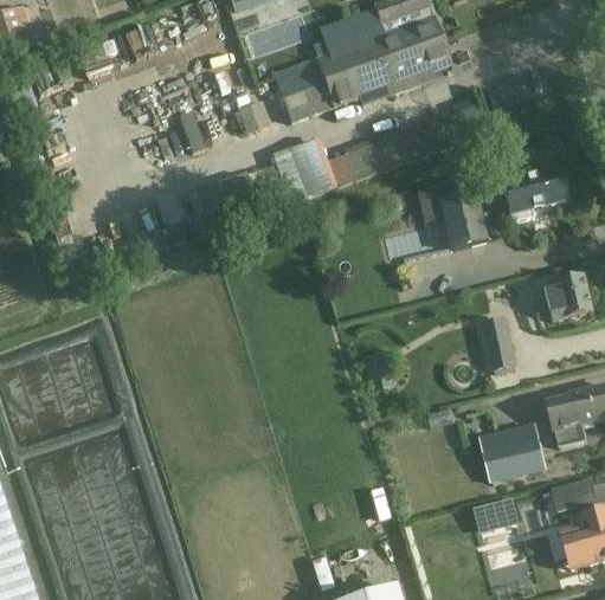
[(236,0),(240,11),(269,0),(236,0)]
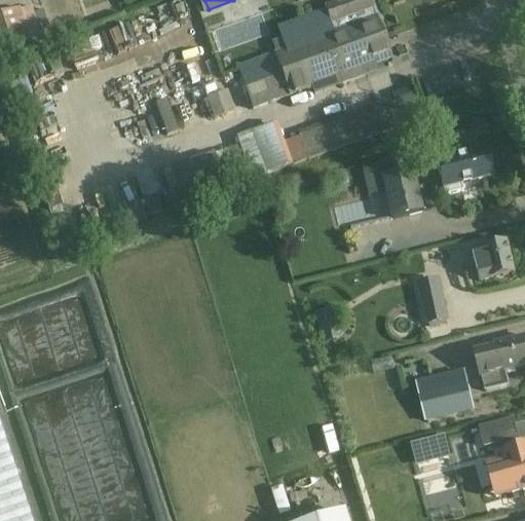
[(374,63),(391,57),(376,13),(371,0),(328,0),(323,2),(325,7),(278,25),(283,35),(271,39),(274,48),(237,63),(253,107),(290,92),(311,85),(313,91),(376,69),(374,63)]
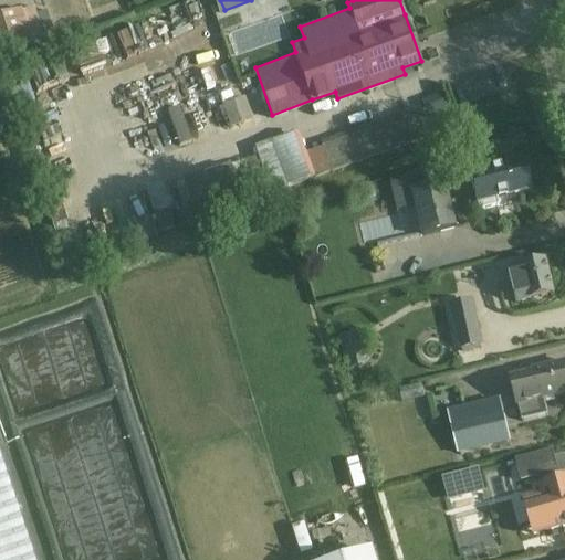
[(32,37),(44,33),(34,3),(23,7),(22,6),(0,11),(0,53),(34,43),(32,37)]
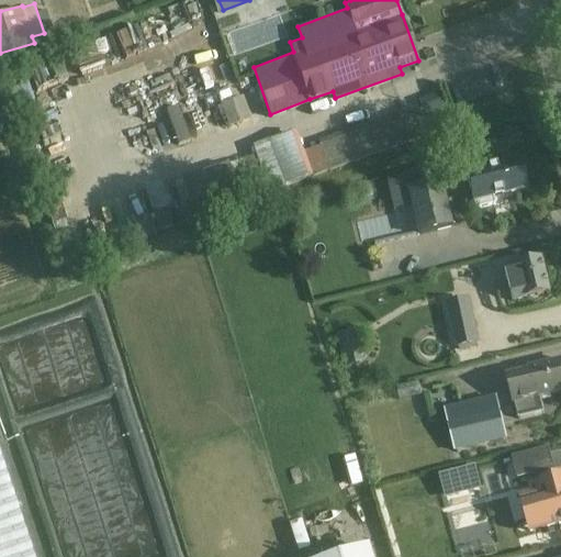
[(195,211),(455,122),(441,86),(418,95),(421,101),(301,143),(295,126),(251,142),(255,152),(228,160),(228,158),(181,175),(182,176),(174,179),(182,203),(192,200),(195,211)]
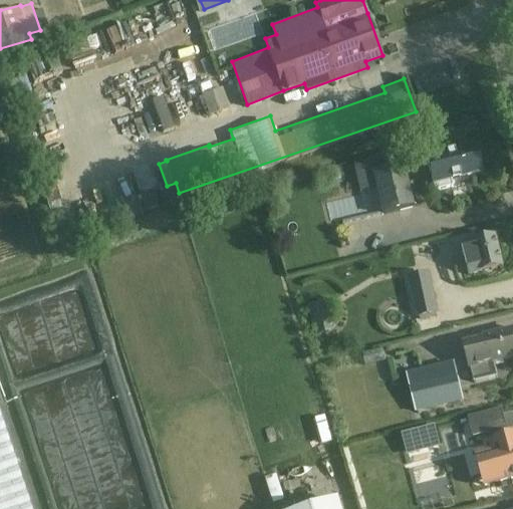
[(193,104),(198,117),(229,105),(222,85),(202,92),(202,93),(198,94),(201,101),(193,104)]
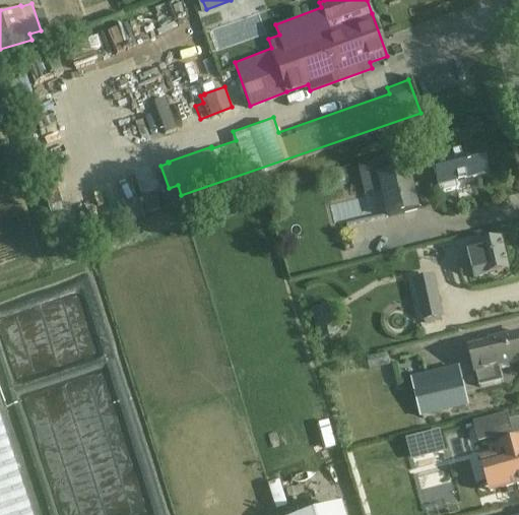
[(165,94),(154,99),(166,130),(176,127),(165,94)]
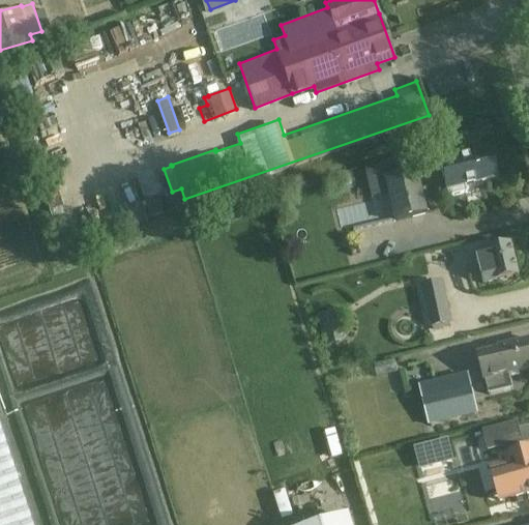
[(440,161),(448,194),(467,188),(465,180),(496,173),(490,148),(458,156),(440,161)]
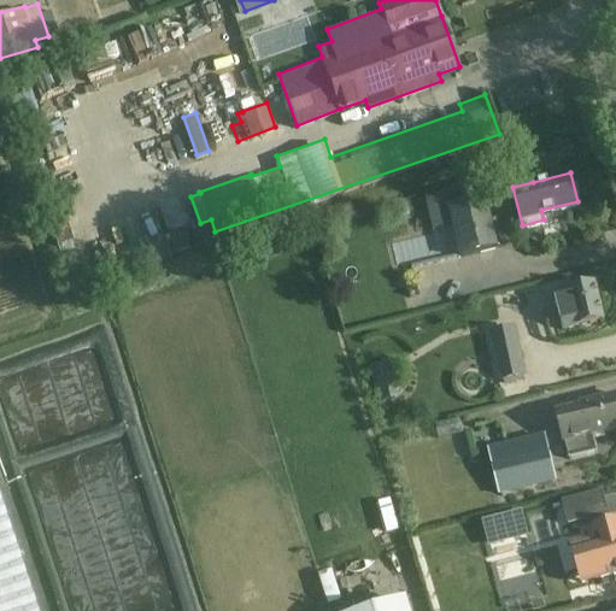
[(480,175),(440,184),(451,222),(458,254),(497,245),(480,175)]
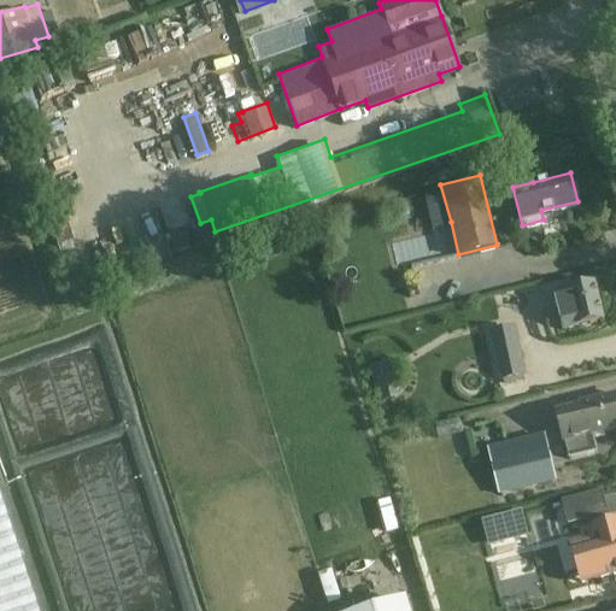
[(82,258),(68,213),(52,218),(66,264),(82,258)]
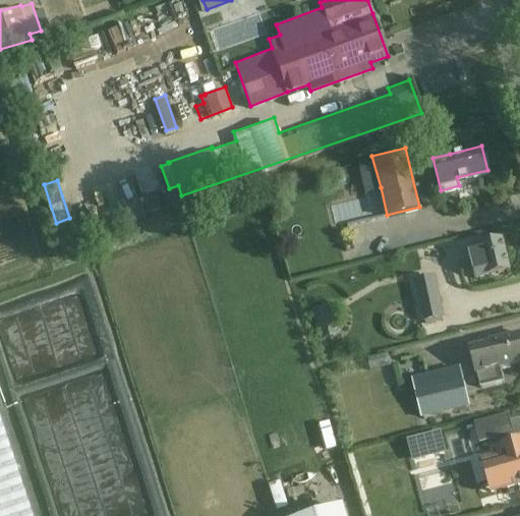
[(504,236),(470,244),(477,275),(511,267),(504,236)]
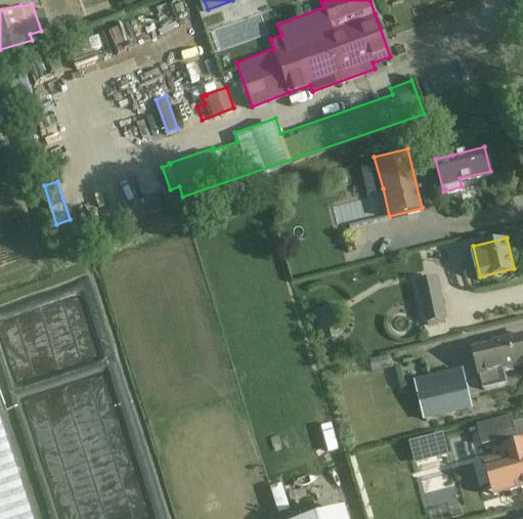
[(441,287),(420,292),(426,320),(447,315),(441,287)]
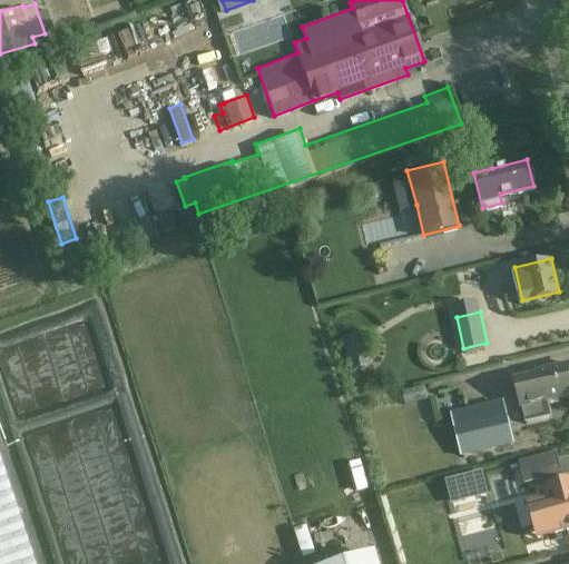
[(517,378),(527,419),(552,414),(549,397),(568,392),(568,362),(540,369),(541,373),(517,378)]
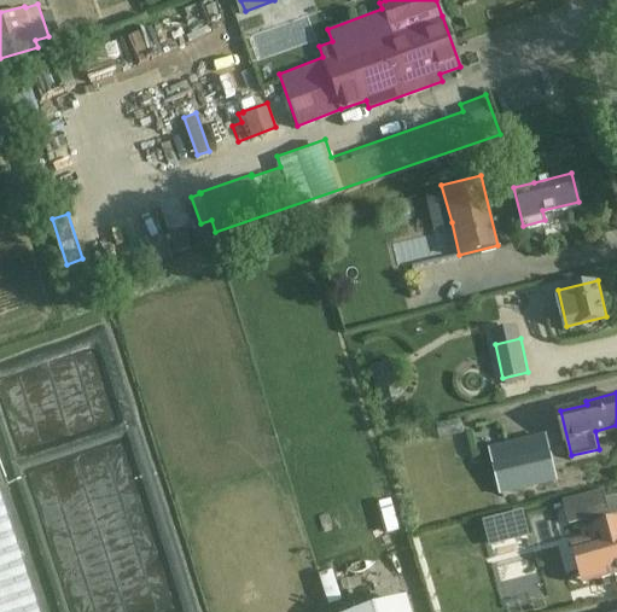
[(500,490),(558,476),(546,430),(488,444),(500,490)]
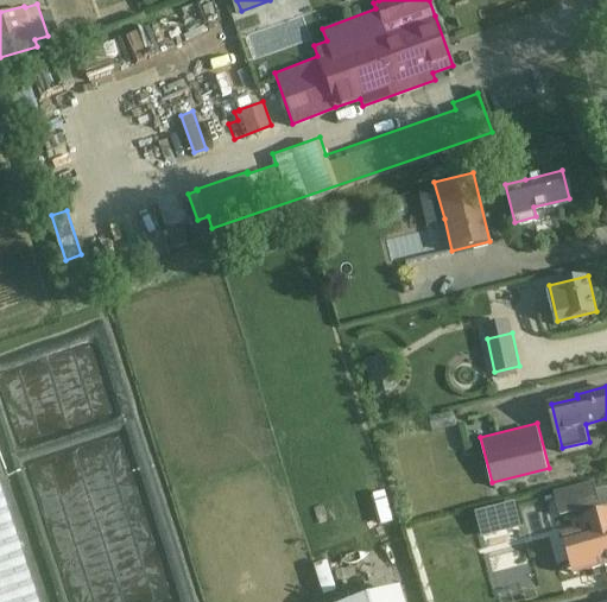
[(375,502),(392,499),(386,474),(370,479),(375,502)]
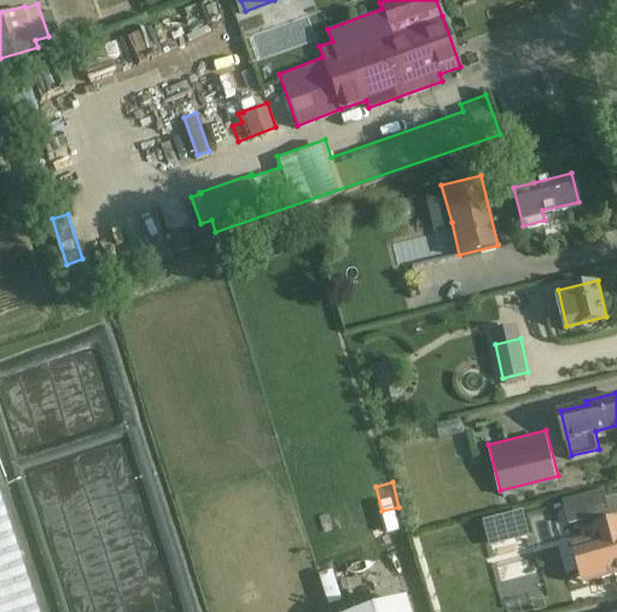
[(586,545),(594,577),(616,570),(616,517),(613,518),(606,487),(572,495),(578,519),(586,517),(589,531),(592,543),(586,545)]
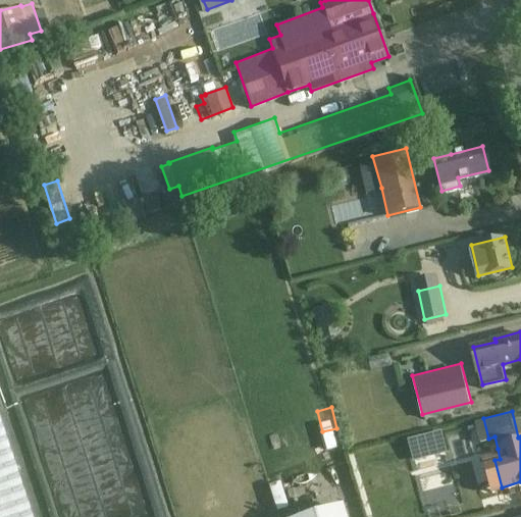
[(0,516),(34,516),(0,415),(0,516)]
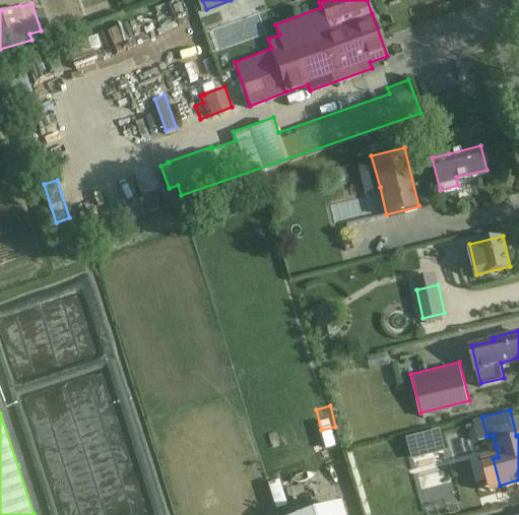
[(411,435),(359,447),(368,486),(420,473),(411,435)]
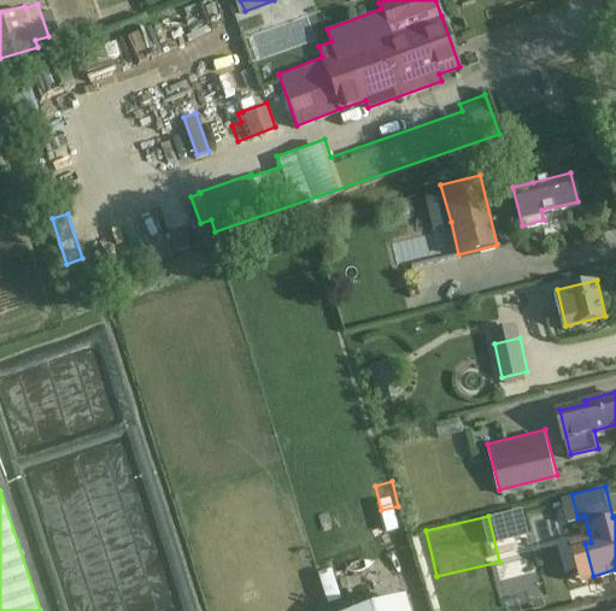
[(332,599),(347,594),(339,565),(323,569),(332,599)]
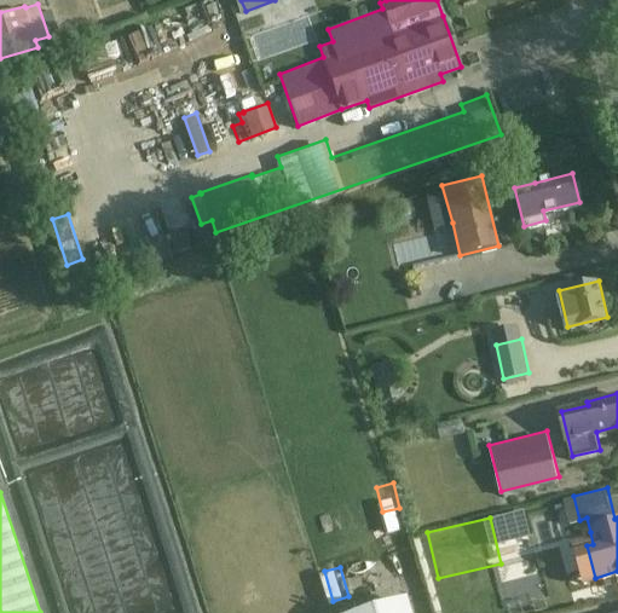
[(410,612),(406,599),(357,612),(410,612)]
